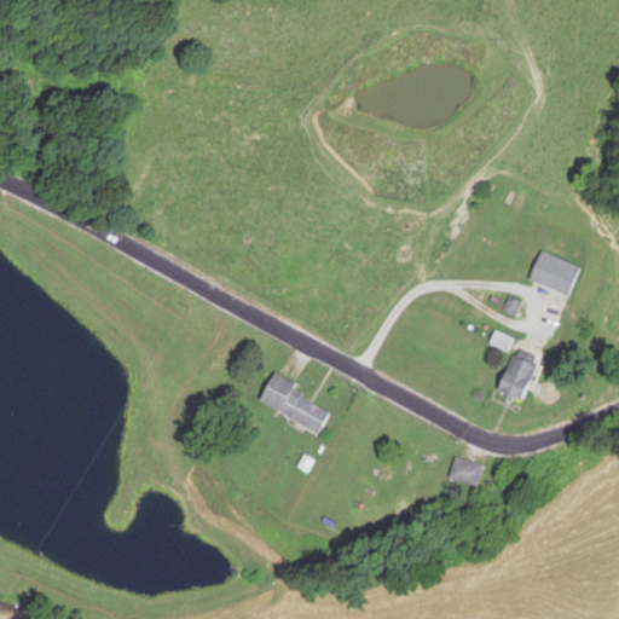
[(526,279),(567,298),(580,270),(539,252),(526,279)]
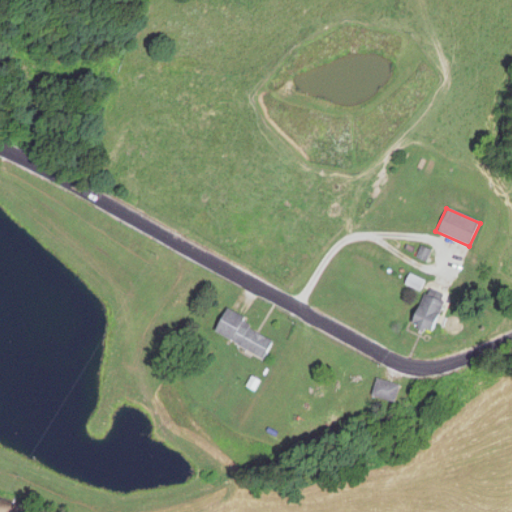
[(426,262),(431,252),(422,247),(417,257),(426,262)]
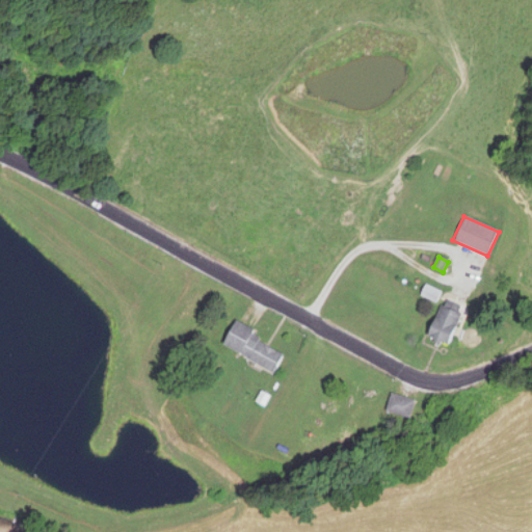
[(420,297),(437,304),(444,292),(426,284),(420,297)]
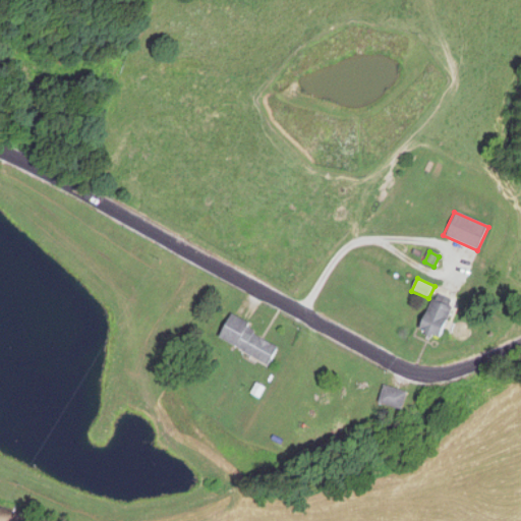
[(454,312),(435,300),(415,328),(435,341),(454,312)]
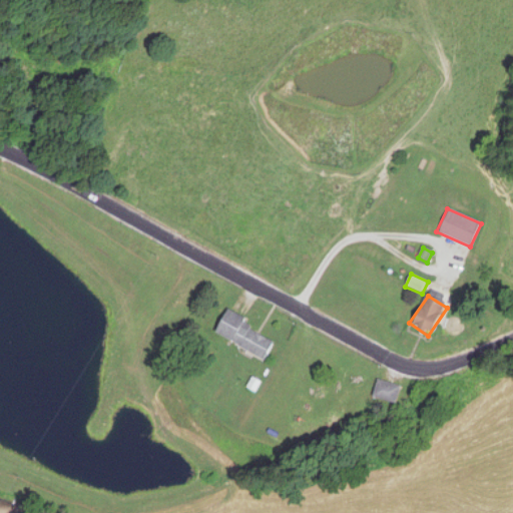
[(214,334),(264,360),(269,351),(239,335),(244,325),(225,315),(214,334)]
